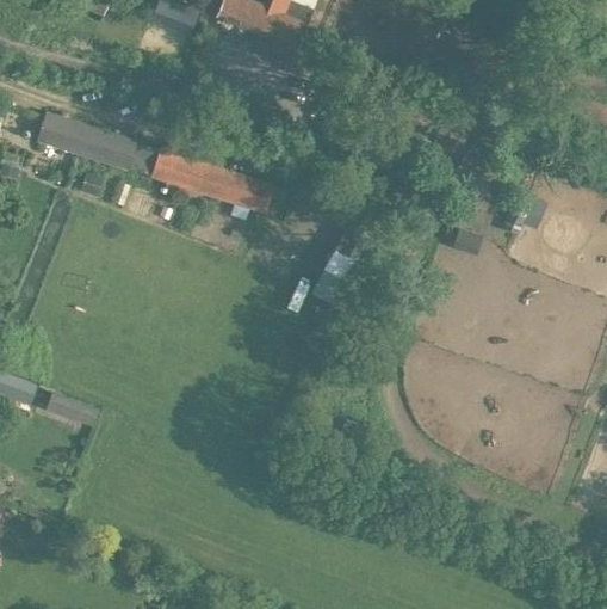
[(68,0),(105,14),(110,0),(68,0)]
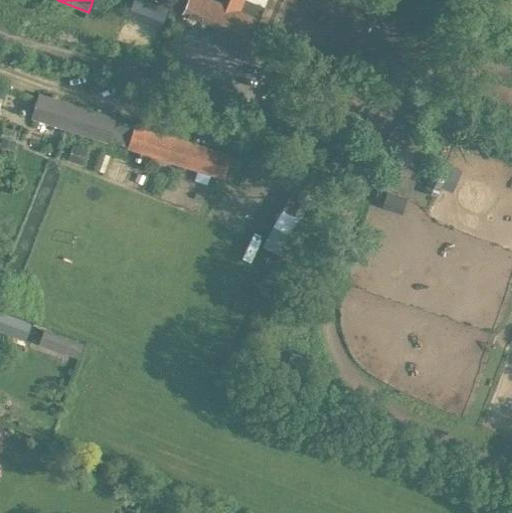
[(151,0),(133,0),(127,16),(160,29),(169,7),(151,0)]
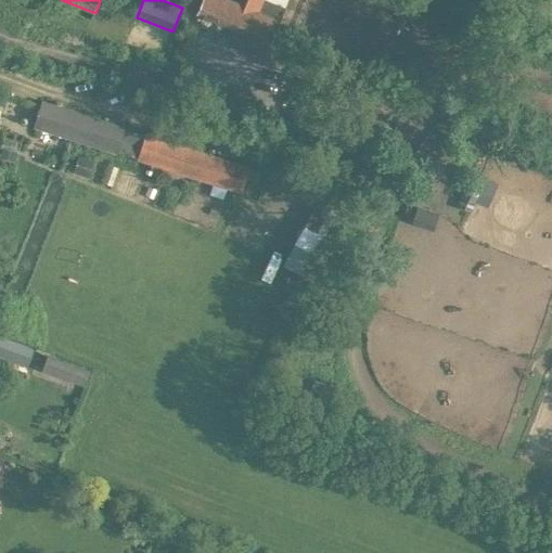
[(238,0),(238,2),(233,0),(203,0),(197,14),(269,46),(280,21),(287,0),(238,0)]
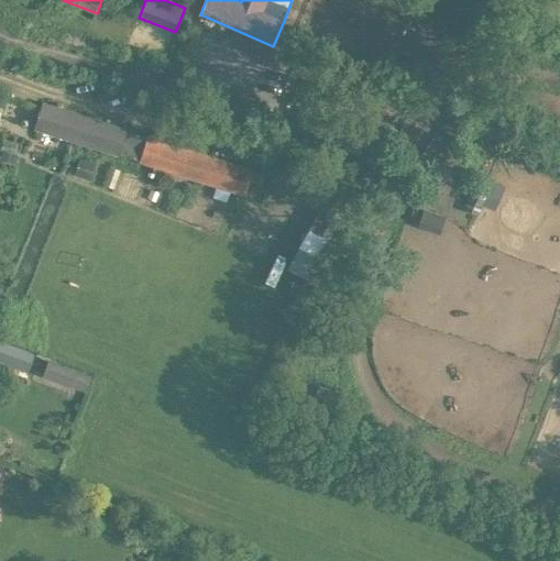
[(34,130),(119,157),(120,155),(139,162),(139,164),(244,197),(253,168),(147,135),(147,136),(127,129),(43,102),(34,130)]
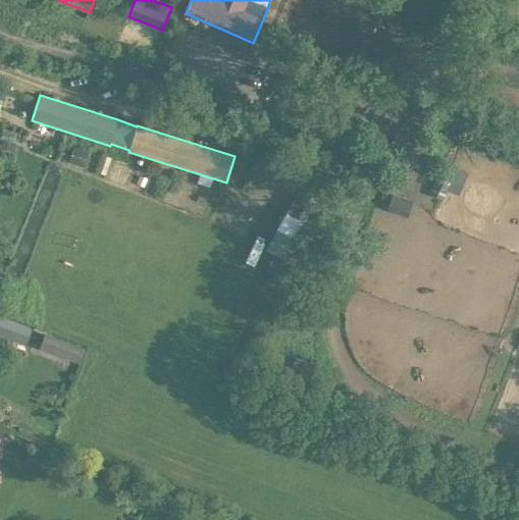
[(15,143),(3,140),(0,148),(13,151),(15,143)]
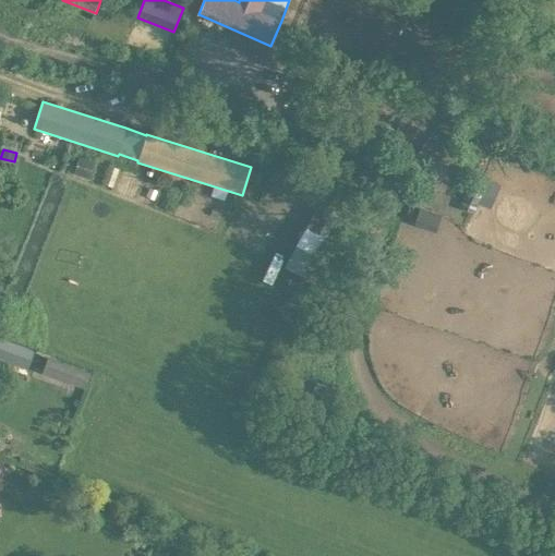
[(95,160),(80,156),(74,172),(89,177),(95,160)]
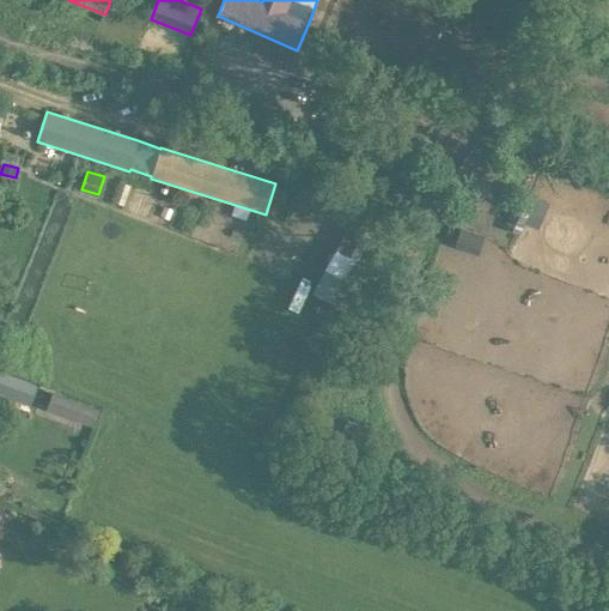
[(517,198),(506,222),(521,229),(533,205),(517,198)]
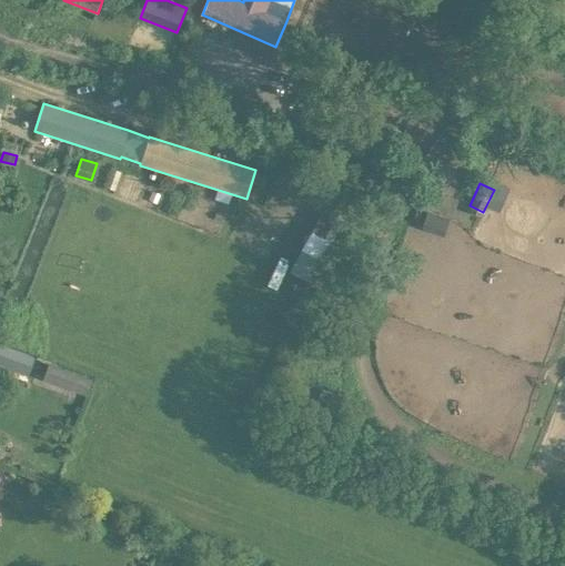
[(312,231),(340,248),(360,206),(333,192),(312,231)]
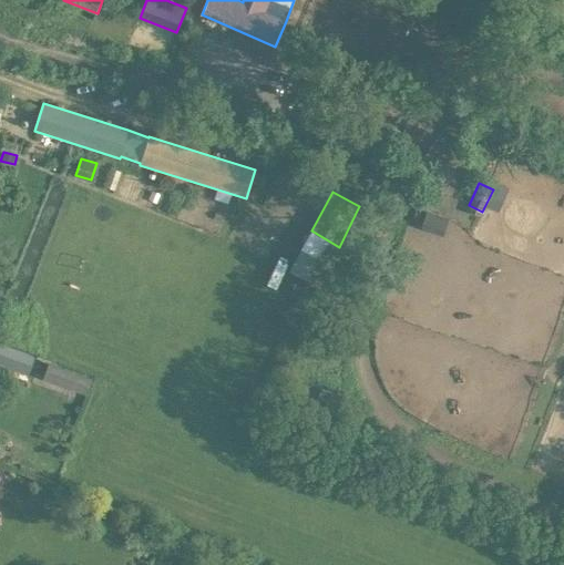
[(428,211),(422,226),(442,234),(448,218),(428,211)]
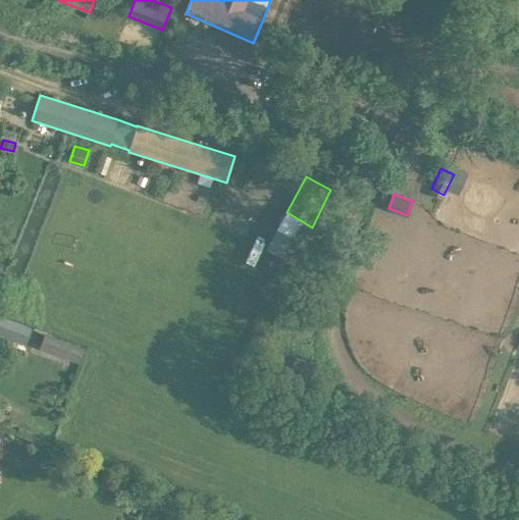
[(29,326),(0,315),(0,332),(23,342),(29,326)]
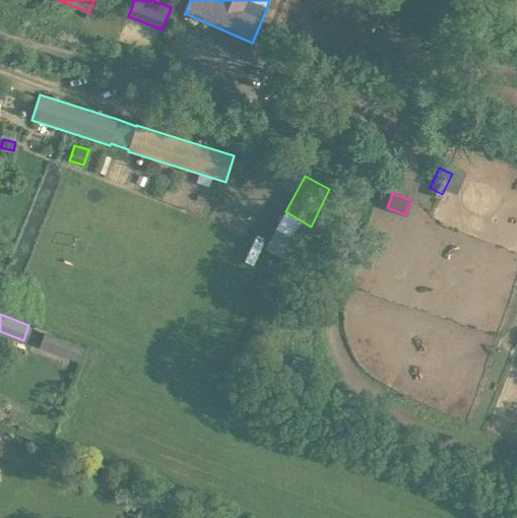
[(39,348),(77,363),(82,347),(44,333),(39,348)]
